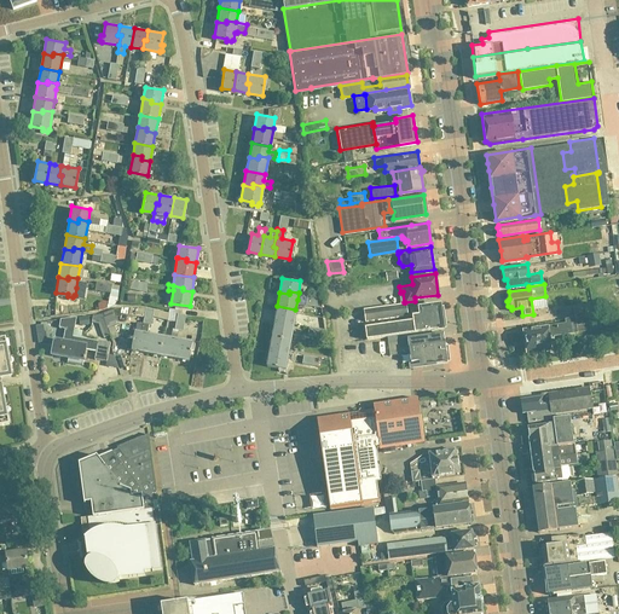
[(591,300),(572,302),(574,316),(594,312),(591,300)]
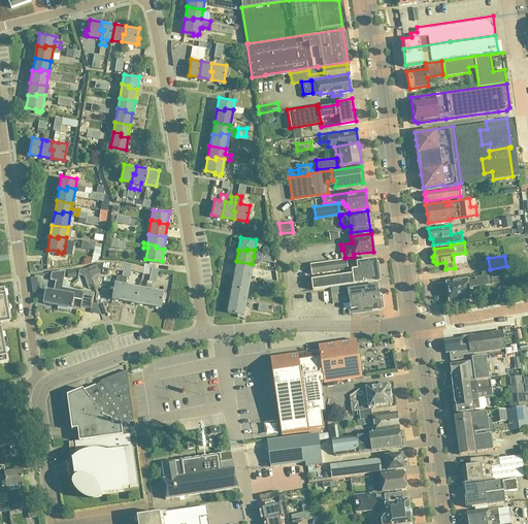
[(345,258),(344,258),(312,262),(312,261),(309,262),(310,272),(347,268),(345,258)]
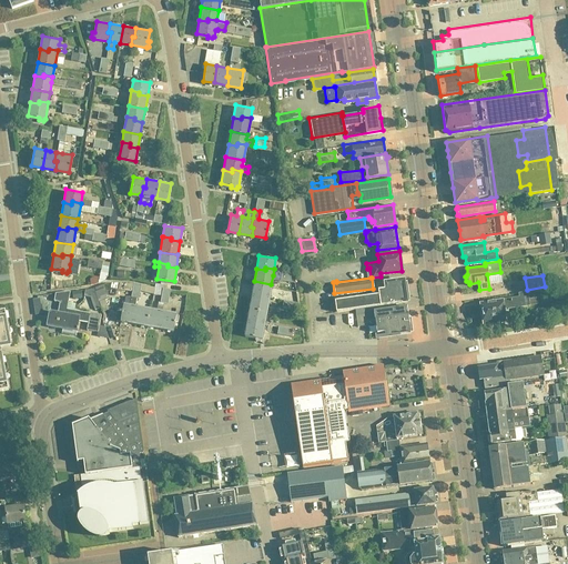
[(334,300),(334,302),(335,311),(406,301),(403,279),(385,282),(385,288),(379,289),(378,290),(377,291),(378,293),(334,300)]
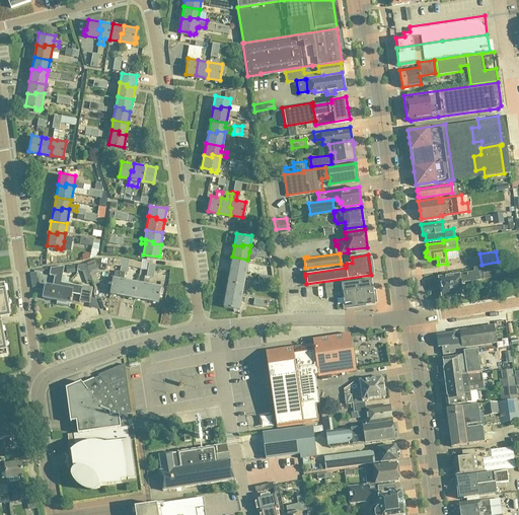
[(238,268),(246,270),(247,260),(232,256),(230,269),(237,271),(238,268)]
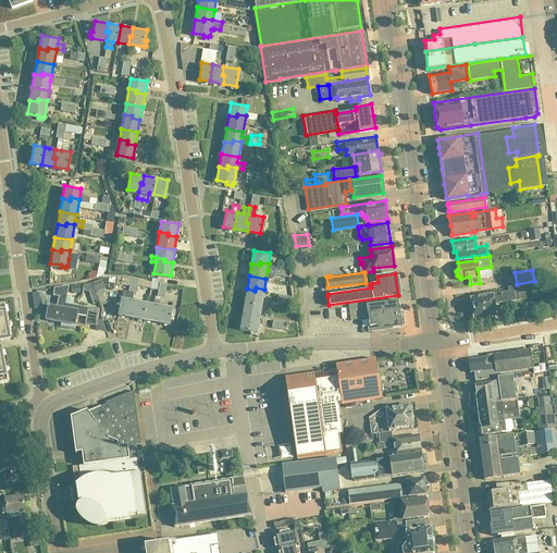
[(103,279),(94,283),(97,293),(108,290),(103,279)]
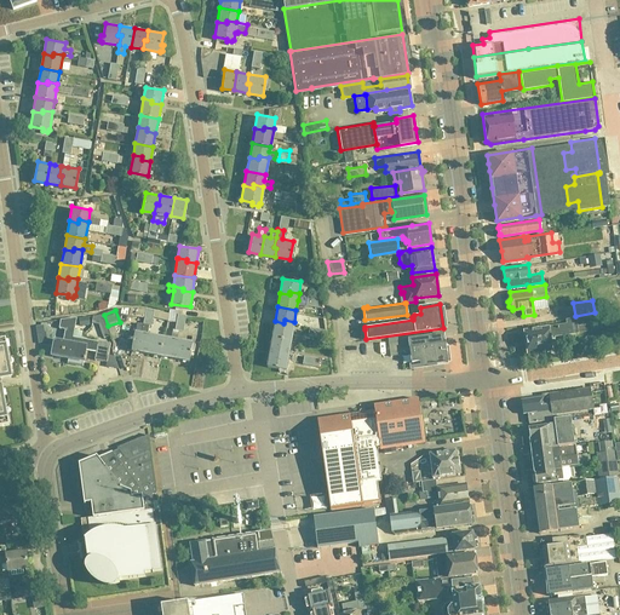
[(99,314),(93,314),(92,321),(99,322),(104,335),(110,333),(103,315),(99,314)]
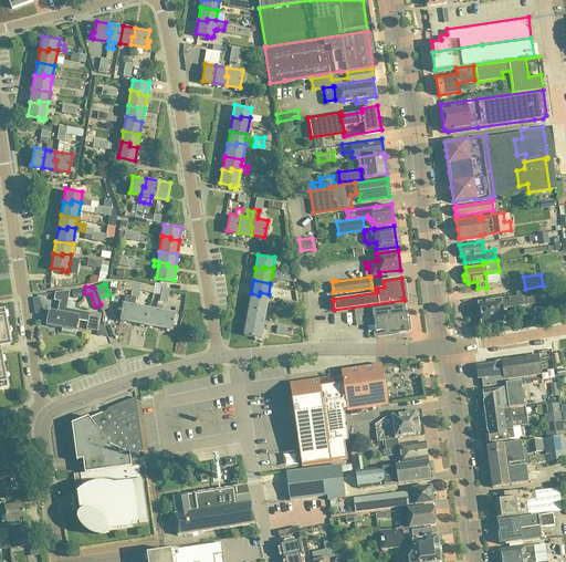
[(525,290),(526,301),(548,298),(547,287),(525,290)]
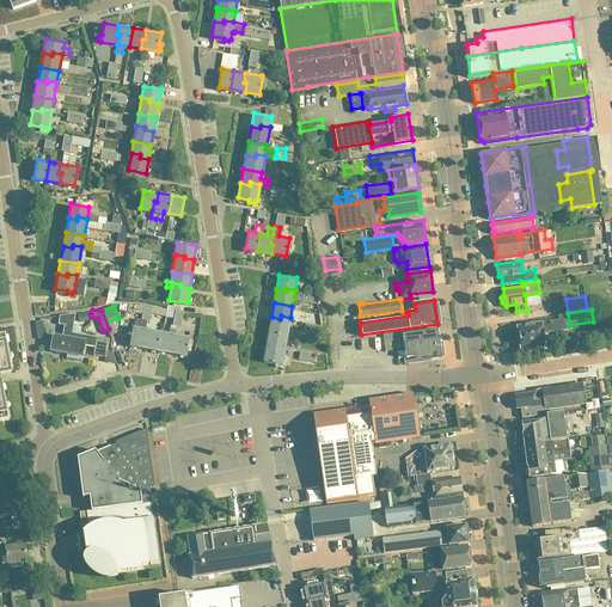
[(67,351),(71,330),(72,330),(75,311),(59,313),(57,322),(63,323),(61,335),(53,333),(50,349),(67,351)]
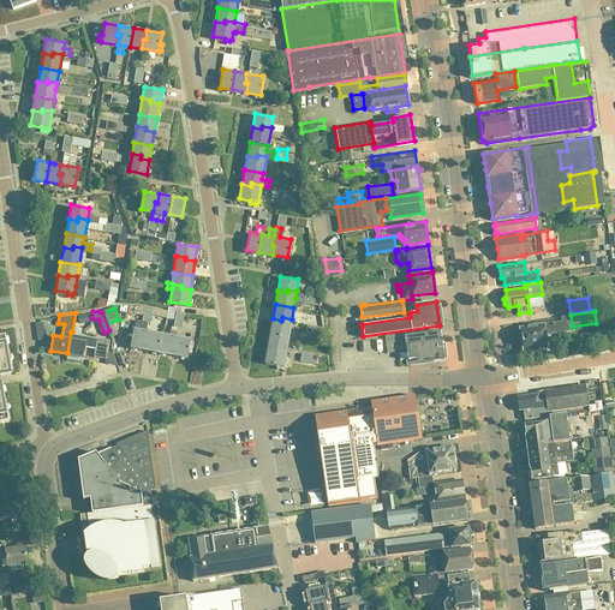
[(573,328),(572,327),(571,315),(562,316),(562,321),(520,327),(520,329),(518,329),(520,348),(523,348),(523,350),(547,346),(545,332),(573,328)]
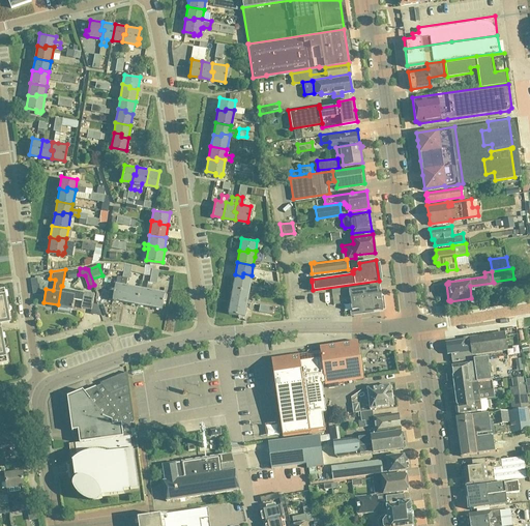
[(242,276),(235,274),(233,287),(248,290),(252,275),(243,273),(242,276)]
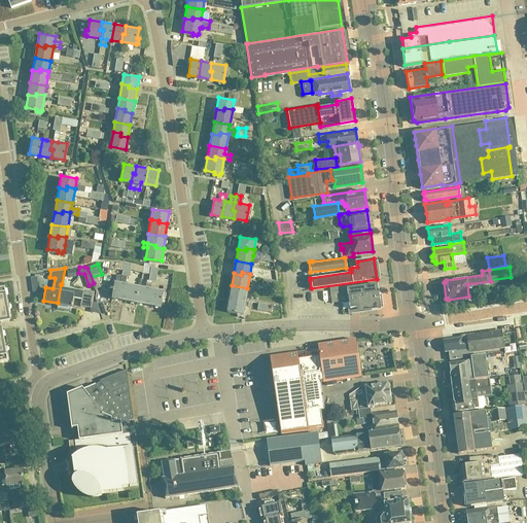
[(126,274),(121,273),(120,273),(119,281),(114,280),(111,297),(124,299),(125,290),(123,290),(124,282),(126,274)]
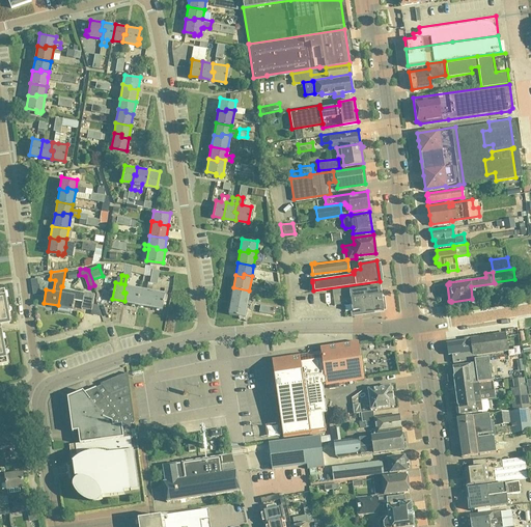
[(124,284),(123,293),(126,293),(124,301),(136,303),(139,287),(124,284)]
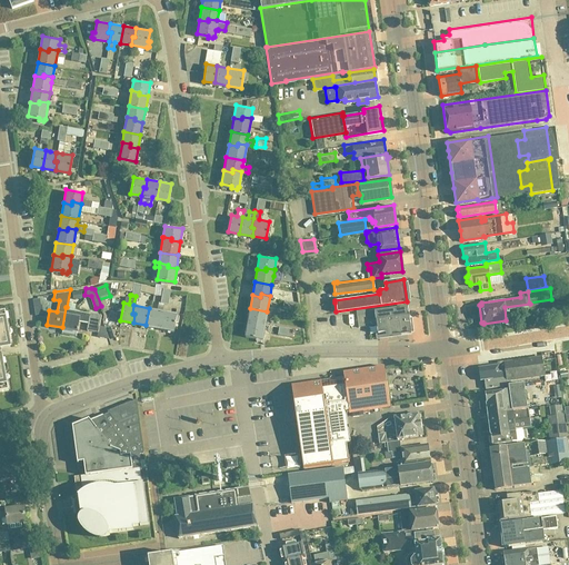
[(410,331),(410,330),(407,305),(385,308),(356,311),(358,325),(376,323),(377,333),(388,330),(399,329),(399,333),(410,331)]
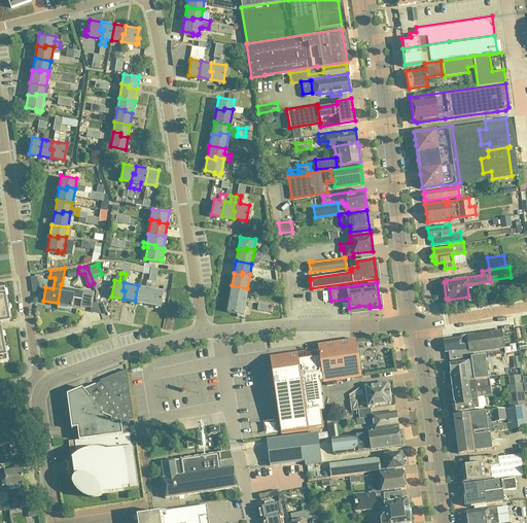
[(82,288),(62,284),(61,284),(58,303),(57,307),(70,309),(72,295),(81,297),(80,304),(91,305),(93,289),(82,287),(82,288)]
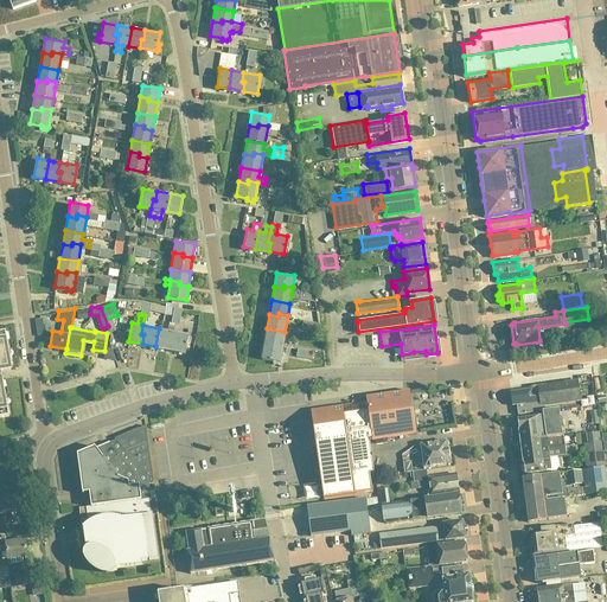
[(0,365),(11,364),(5,328),(0,328),(0,414),(8,414),(2,377),(0,377),(0,365)]
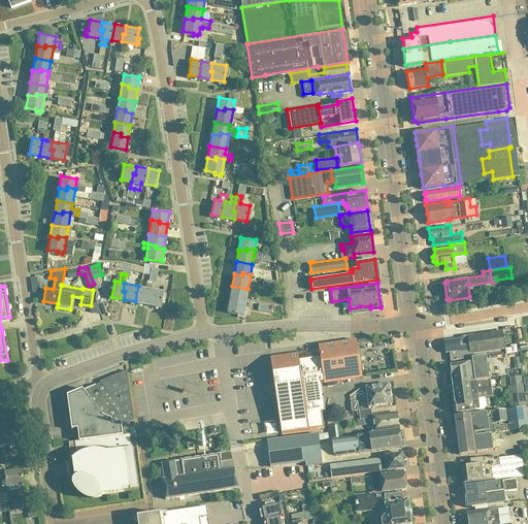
[(150,296),(147,295),(149,288),(145,287),(138,286),(135,301),(147,303),(150,296)]
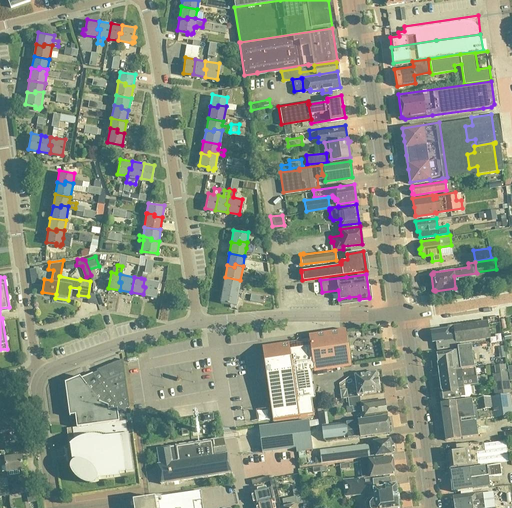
[(240,280),(225,277),(223,289),(230,290),(231,288),(238,290),(240,280)]
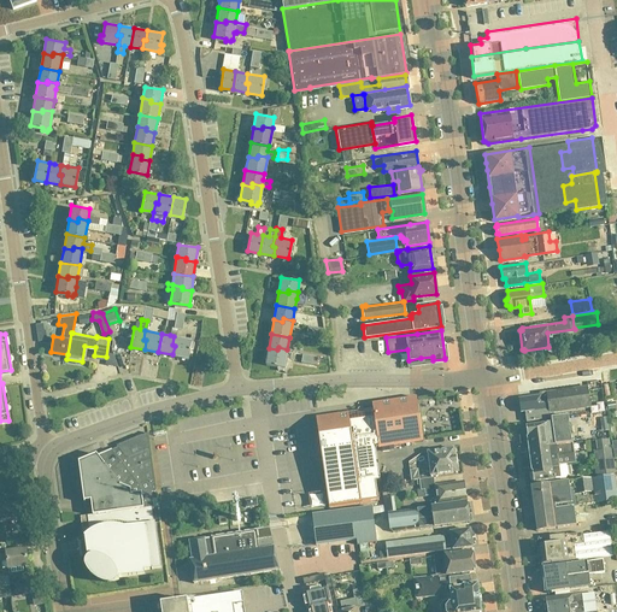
[(175,336),(174,336),(172,345),(175,346),(172,354),(188,358),(189,346),(193,346),(193,340),(191,340),(192,339),(175,336)]
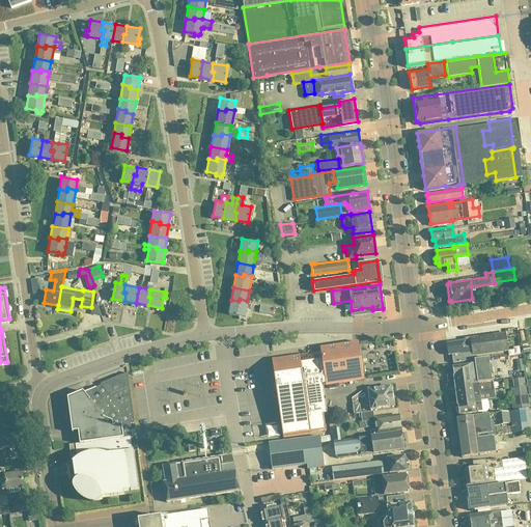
[(231,300),(229,312),(239,314),(240,316),(244,316),(245,314),(247,301),(240,299),(239,301),(231,300)]
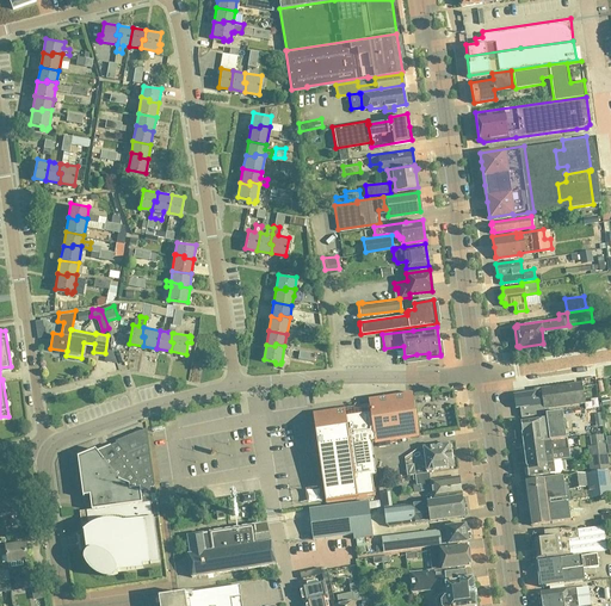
[(319,366),(328,365),(327,356),(318,357),(319,366)]
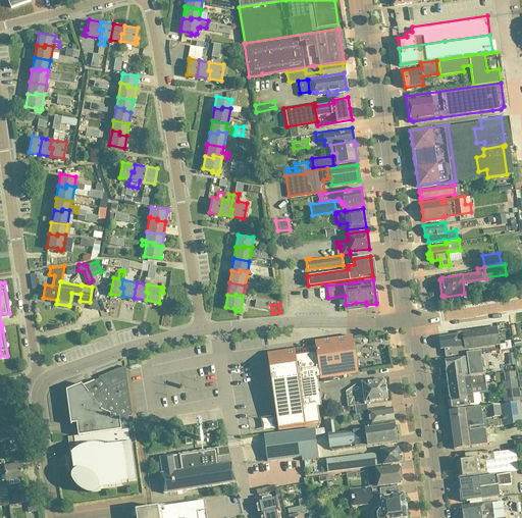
[(497,325),(463,330),(456,331),(456,333),(438,335),(440,347),(444,347),(445,356),(465,353),(464,348),(499,343),(497,325)]
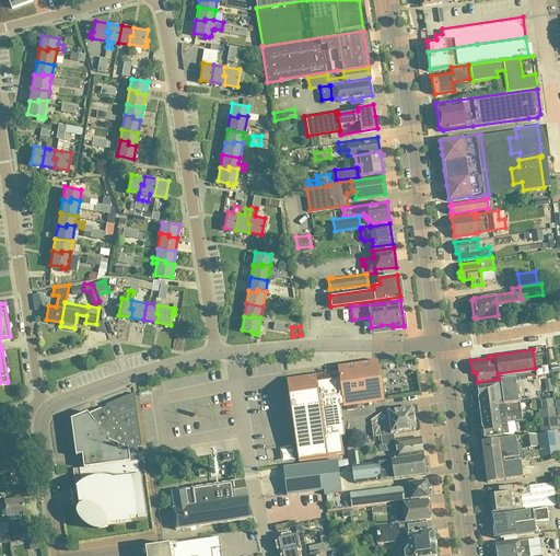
[(287,377),(299,459),(343,452),(341,436),(346,435),(340,404),(343,404),(384,397),(377,358),(337,365),(338,369),(329,370),(328,368),(326,368),(325,369),(324,371),(315,372),(287,377)]
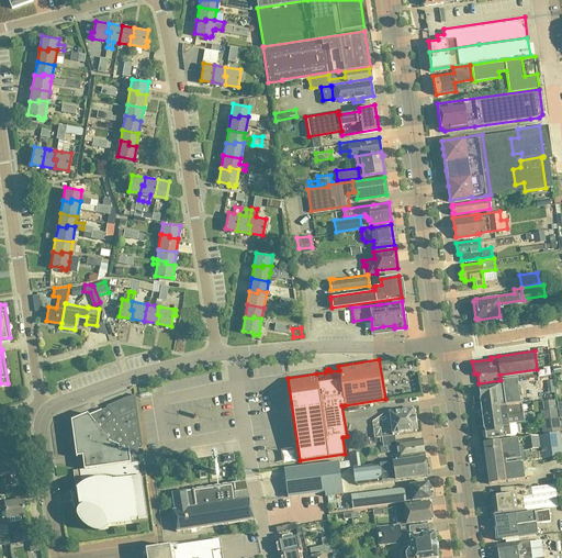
[(515,403),(520,402),(517,377),(502,379),(502,384),(479,388),(476,389),(476,394),(479,394),(479,400),(481,400),(480,402),(476,403),(478,408),(482,408),(482,409),(515,404),(515,403)]
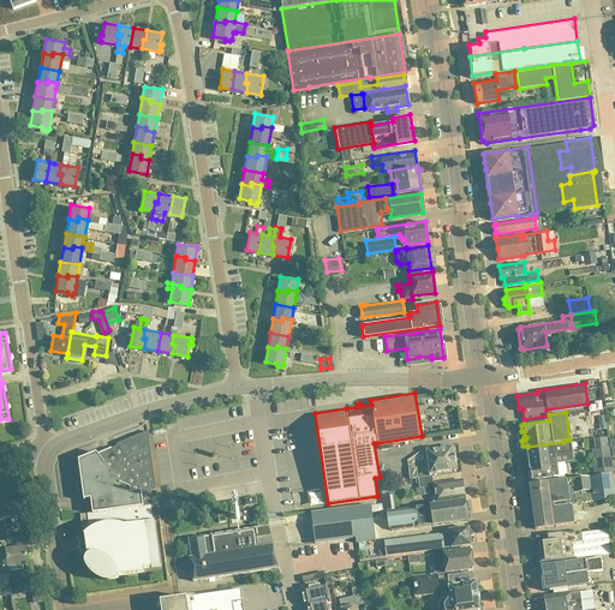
[(148,442),(145,429),(115,441),(117,443),(96,452),(95,449),(77,456),(82,498),(83,497),(83,496),(89,496),(91,510),(87,512),(88,520),(90,526),(88,527),(85,530),(84,531),(82,533),(83,533),(85,531),(89,534),(87,540),(84,544),(85,556),(87,557),(87,560),(88,561),(88,563),(88,566),(89,567),(90,568),(93,570),(94,572),(95,573),(97,574),(99,574),(101,575),(102,576),(105,576),(105,575),(107,575),(108,576),(111,576),(113,575),(117,575),(117,574),(115,573),(142,569),(142,568),(141,566),(160,562),(154,518),(153,518),(150,503),(153,503),(150,488),(154,486),(148,443),(148,442)]
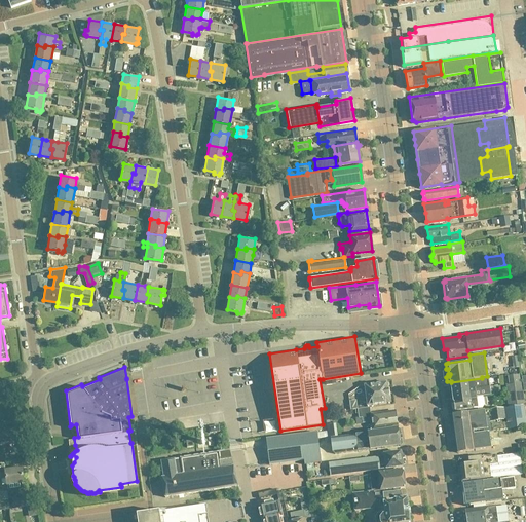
[(521,381),(519,381),(518,372),(508,373),(509,382),(505,382),(506,390),(521,388),(521,381)]
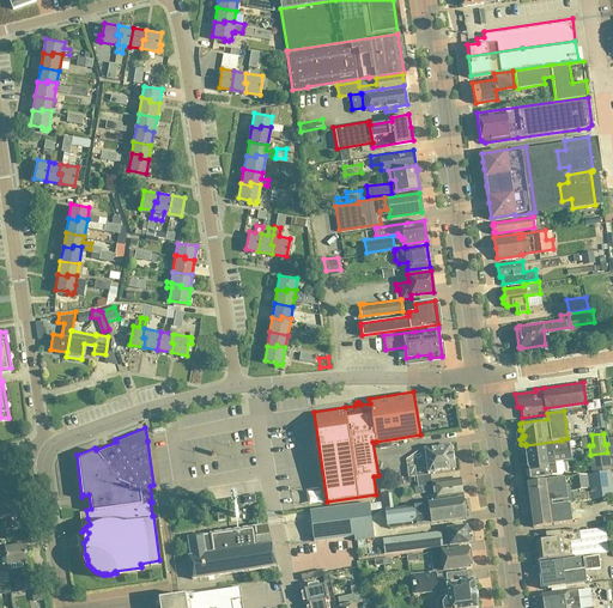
[(563,449),(569,448),(568,438),(562,439),(562,441),(526,445),(523,445),(525,454),(527,454),(527,455),(563,450),(563,449)]
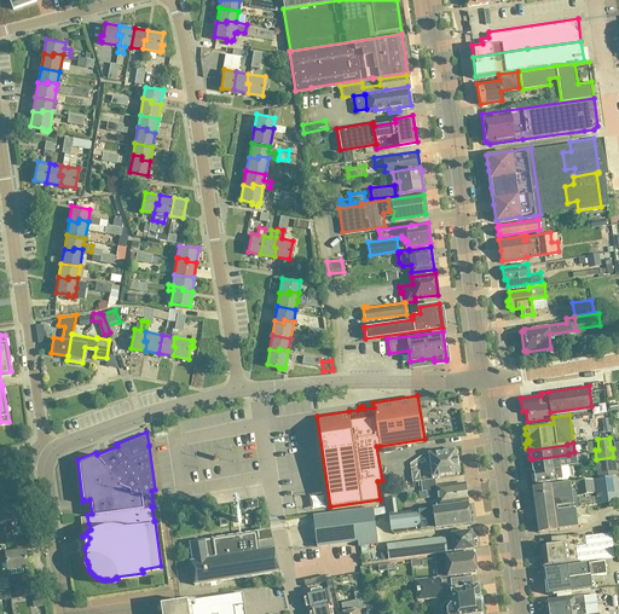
[(428,451),(431,475),(458,471),(457,462),(457,456),(456,456),(455,447),(428,451)]
